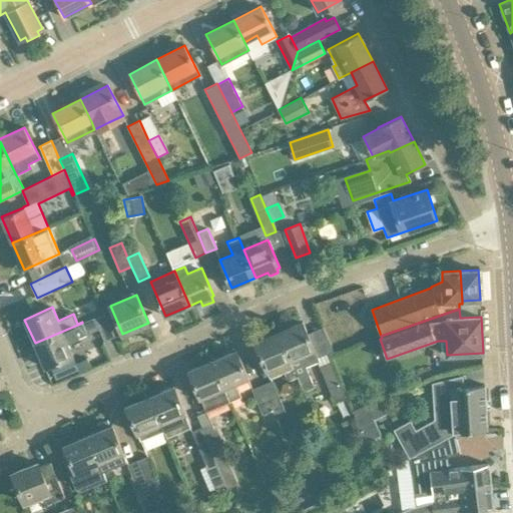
[(105,314),(94,318),(104,341),(115,337),(105,314)]
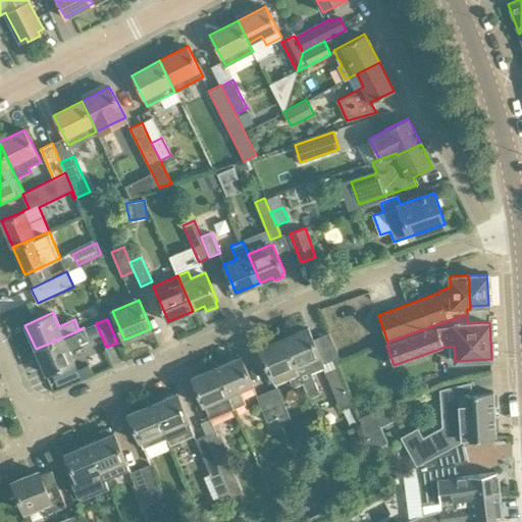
[(308,327),(283,337),(299,373),(304,384),(310,399),(321,394),(312,374),(325,368),(308,327)]
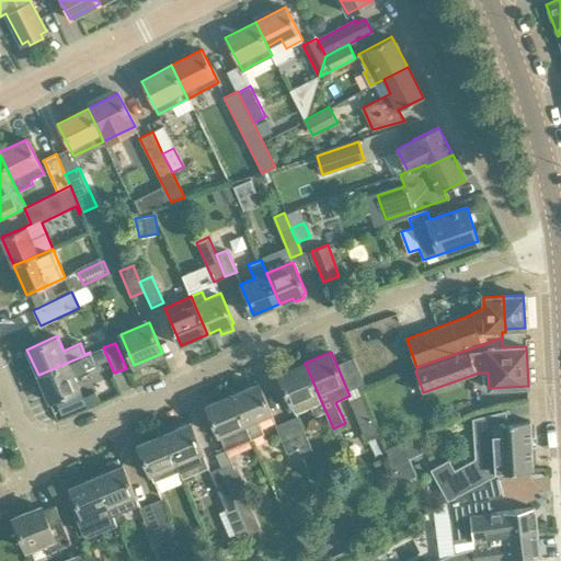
[(95,365),(90,353),(38,375),(49,401),(80,388),(73,375),(95,365)]
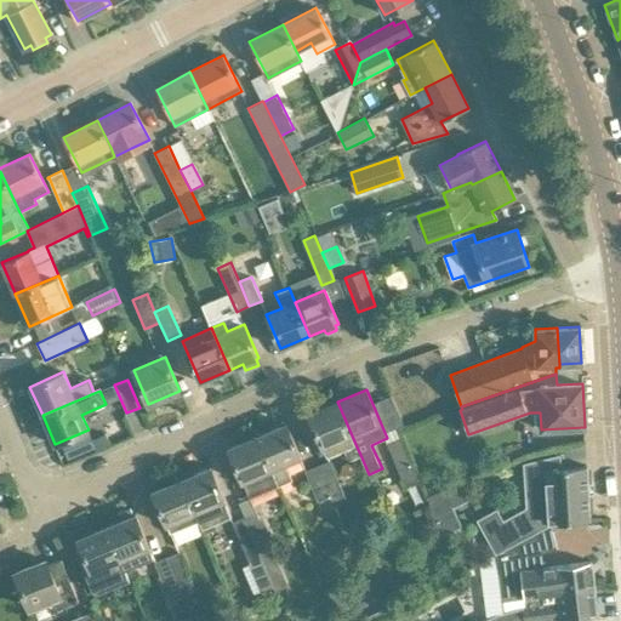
[(337,402),(326,406),(308,414),(326,456),(342,449),(348,463),(362,457),(355,444),(337,402)]
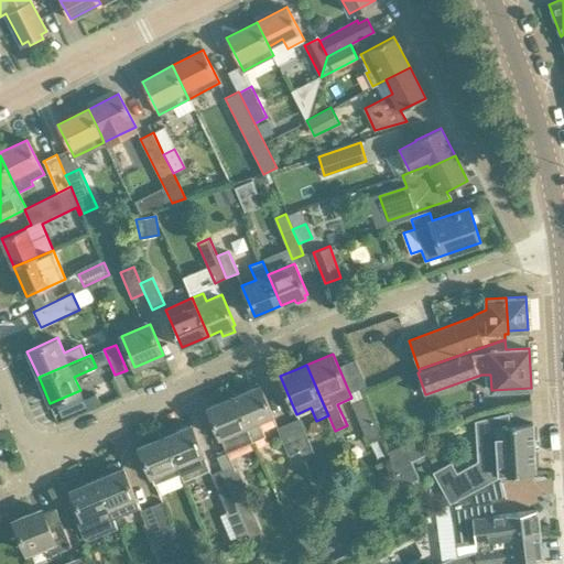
[(413,372),(404,376),(409,390),(419,387),(413,372)]
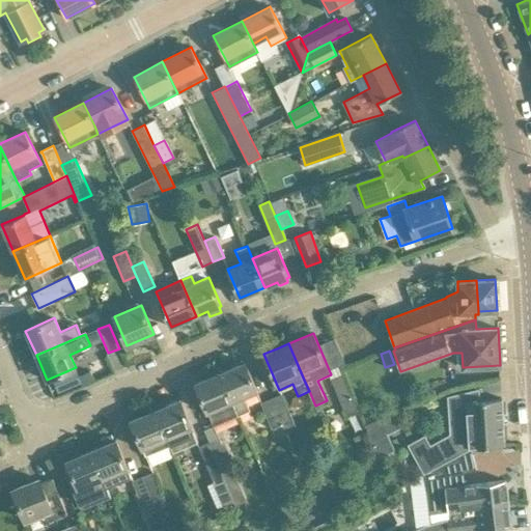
[(245,362),(220,372),(232,401),(239,417),(250,412),(244,396),(257,391),(245,362)]
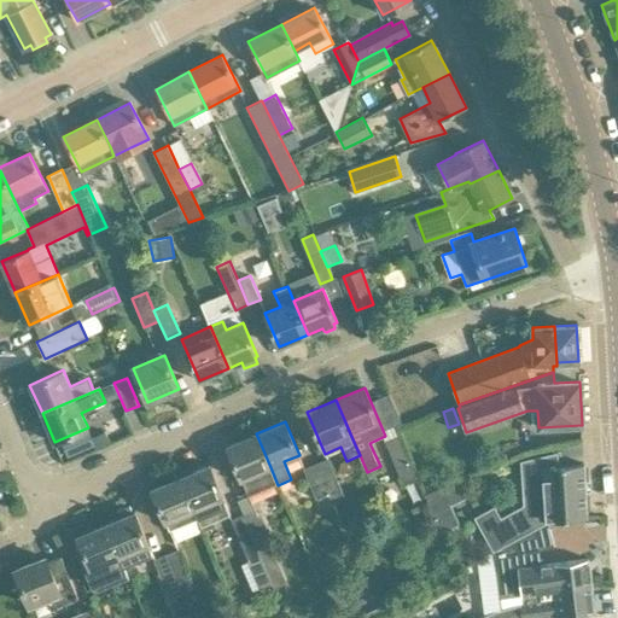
[(278,485),(270,467),(256,433),(227,445),(242,479),(250,497),(278,485)]
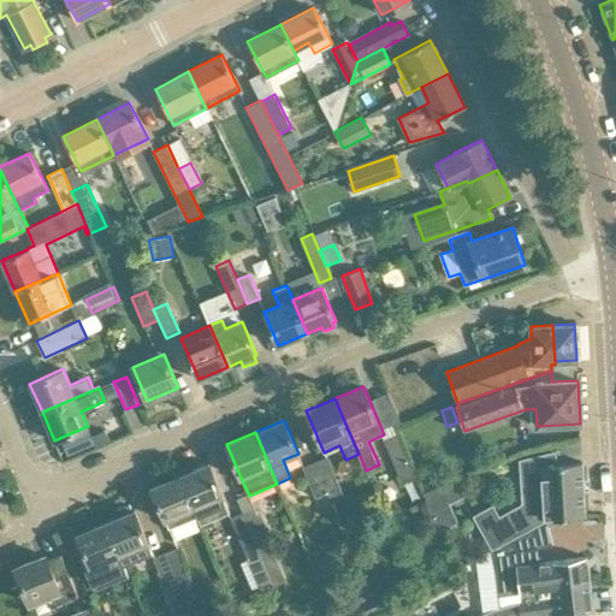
[(402,484),(414,478),(396,433),(383,438),(402,484)]
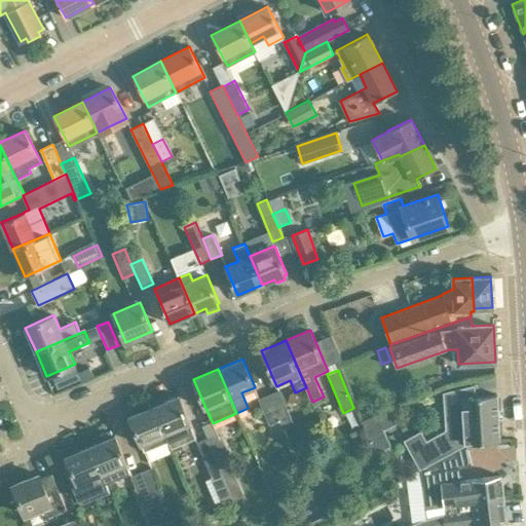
[(403,441),(420,472),(467,447),(466,444),(498,440),(496,395),(476,397),(474,384),(443,392),(445,426),(427,436),(424,429),(403,441)]
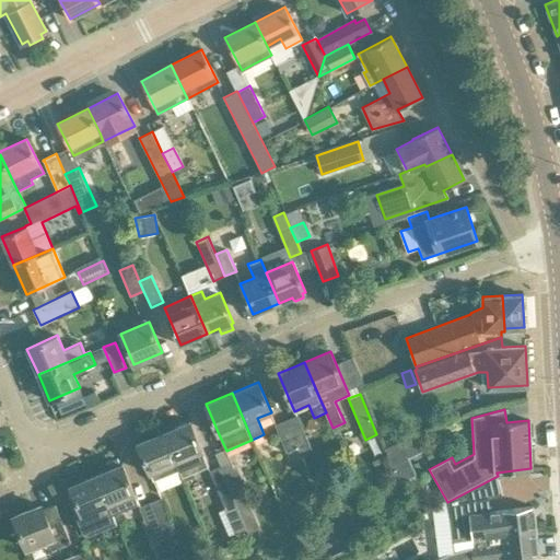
[(287,420),(299,450),(302,457),(314,453),(298,416),(287,420)]
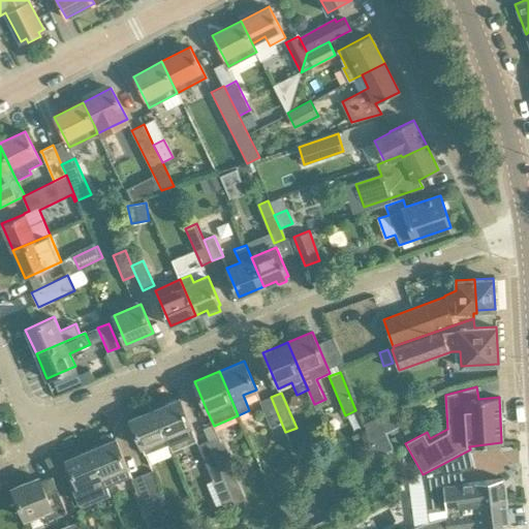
[(272,429),(282,425),(271,397),(260,402),(272,429)]
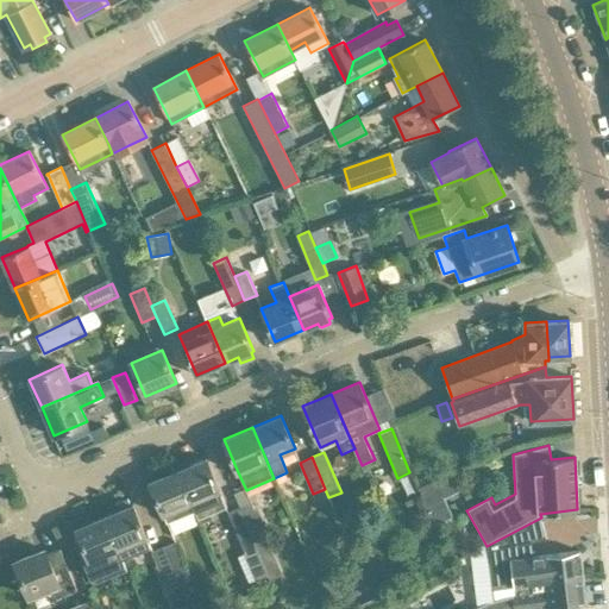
[(177,470),(195,512),(200,525),(213,519),(211,513),(226,507),(206,458),(177,470)]
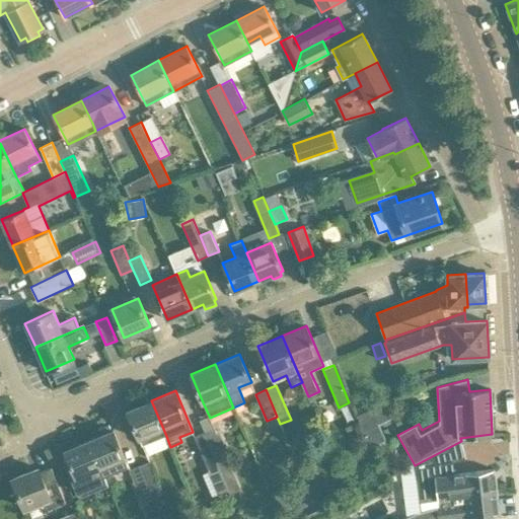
[(142,445),(166,436),(151,400),(127,411),(142,445)]
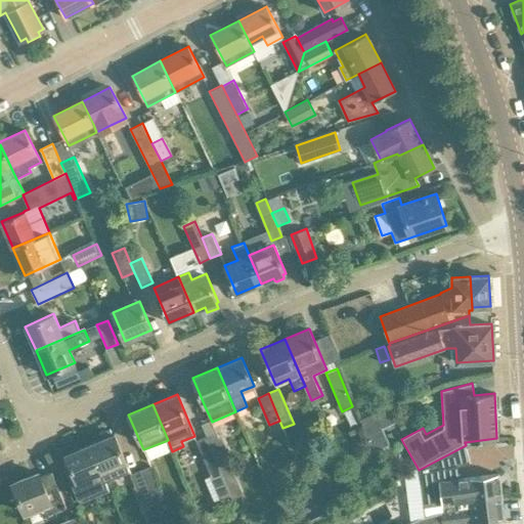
[(392,406),(360,421),(373,450),(389,443),(383,428),(398,422),(392,406)]
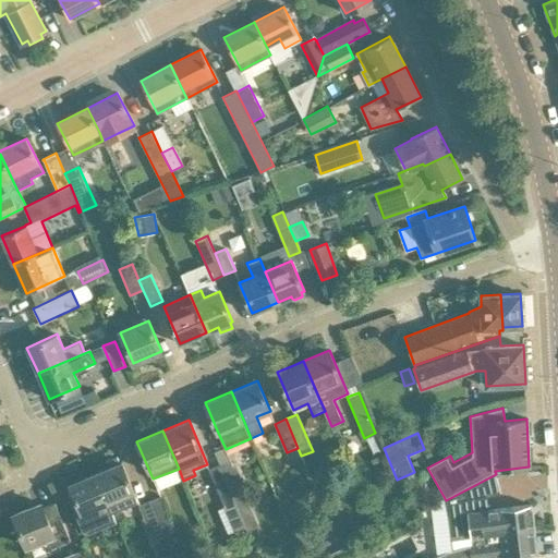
[(251,509),(227,452),(217,457),(220,464),(241,513),(251,509)]
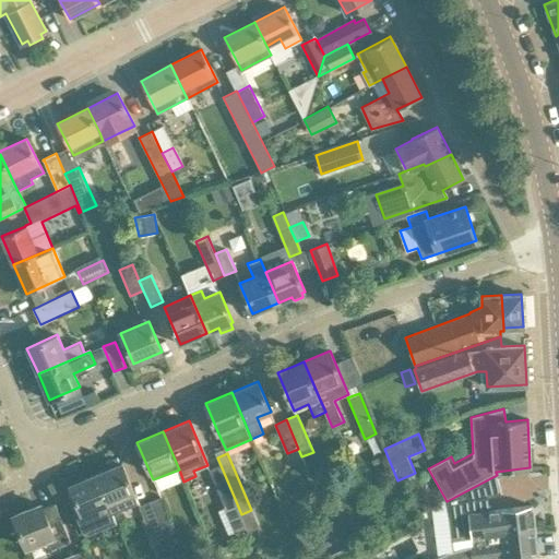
[(102,471),(95,474),(109,504),(113,513),(138,501),(122,463),(120,463),(117,458),(105,462),(108,468),(105,470),(102,471)]
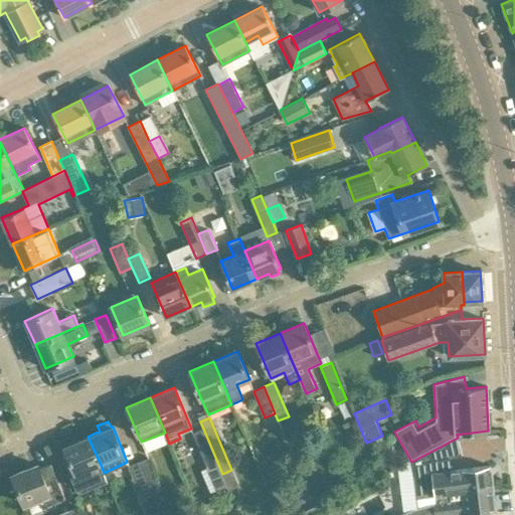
[(222,474),(203,428),(192,434),(211,479),(218,485),(225,482),(222,474)]
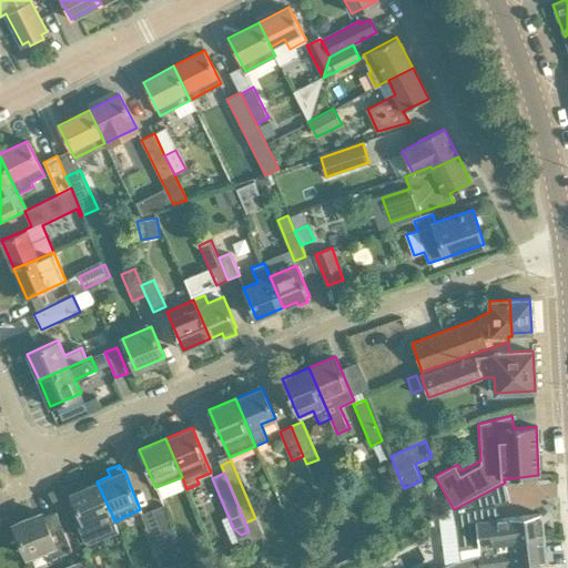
[(72,492),(71,493),(80,514),(74,516),(87,545),(119,531),(113,521),(114,521),(111,513),(97,482),(85,486),(84,486),(84,484),(72,489),(72,490),(72,492)]
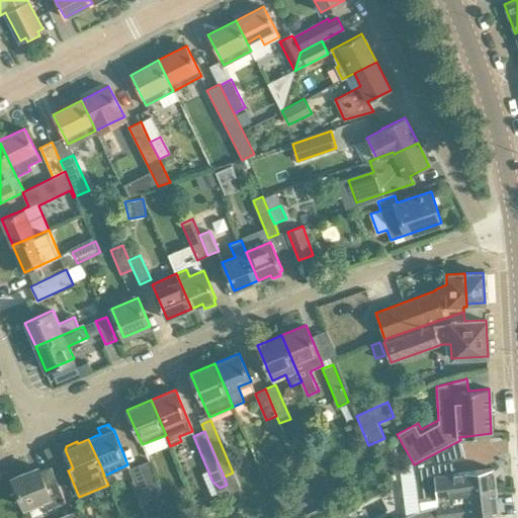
[(466,495),(496,492),(493,468),(451,473),(449,461),(464,458),(460,440),(414,464),(418,500),(438,498),(439,506),(467,503),(466,495)]
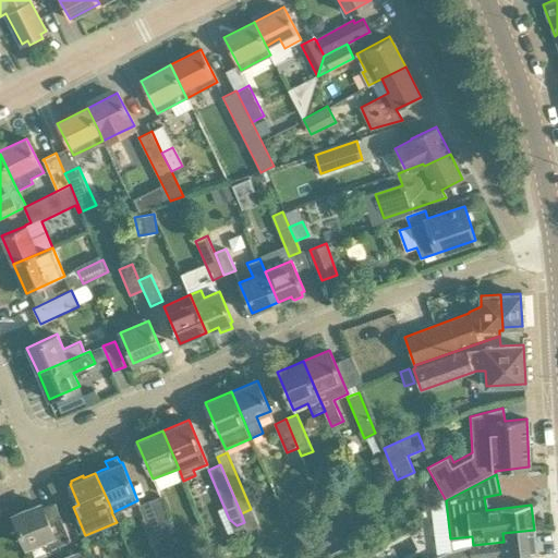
[(412,495),(404,498),(409,509),(420,511),(428,507),(425,498),(412,495)]
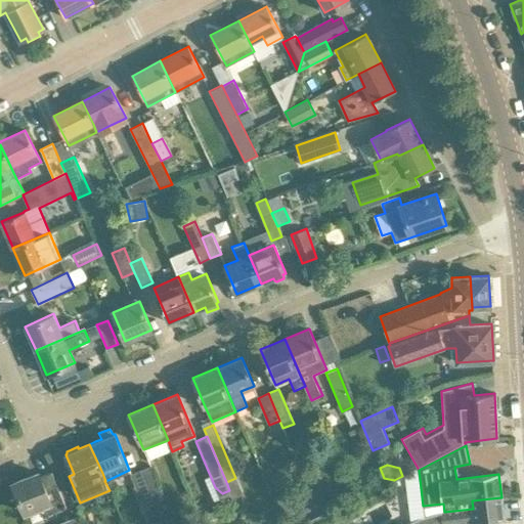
[(140,470),(155,505),(165,498),(151,466),(140,470)]
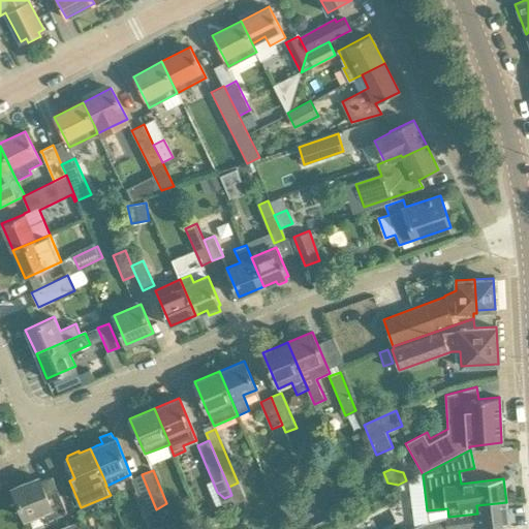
[(156,509),(142,474),(131,478),(147,515),(156,509)]
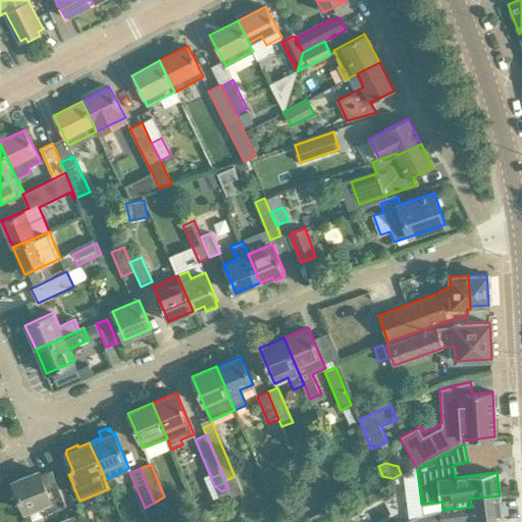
[(39,471),(12,481),(24,512),(39,506),(43,515),(66,506),(51,470),(40,475),(39,471)]
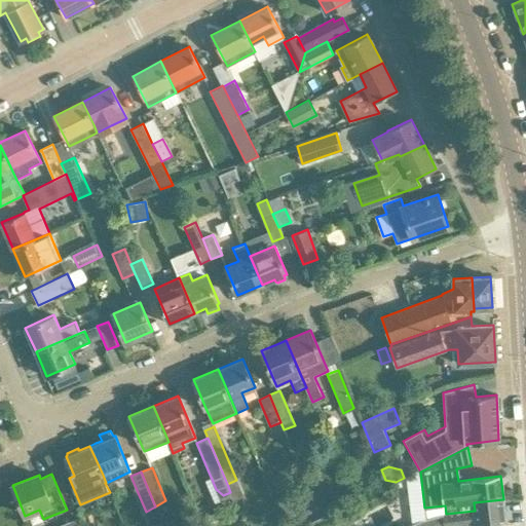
[(459,525),(476,524),(476,525),(481,525),(506,523),(503,499),(474,502),(475,511),(446,514),(421,521),(410,525),(459,525)]
